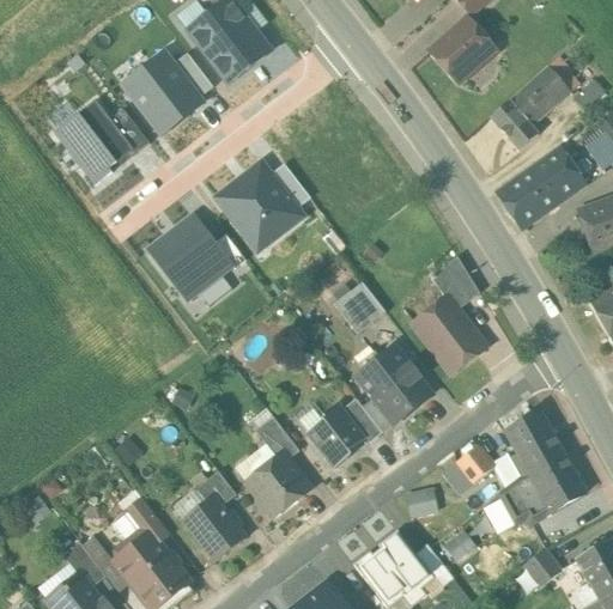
[(193,0),(176,13),(229,81),(271,50),(256,30),(269,20),(253,0),(225,0),(208,13),(199,0),(193,0)]
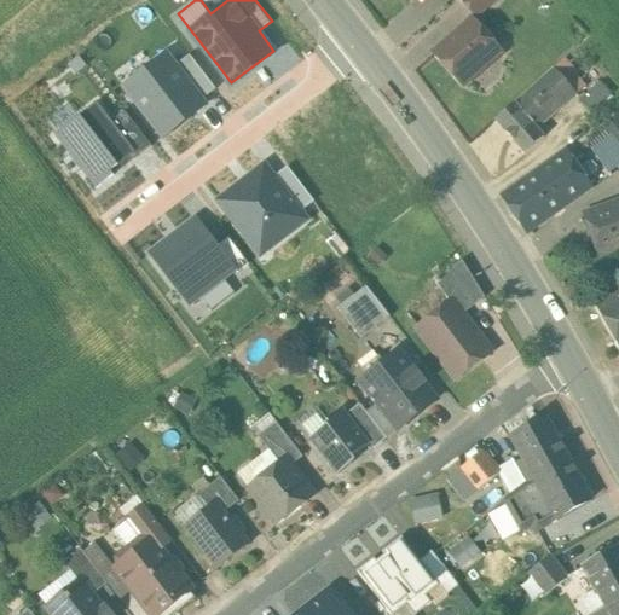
[(463,0),(475,15),(492,0),(463,0)]
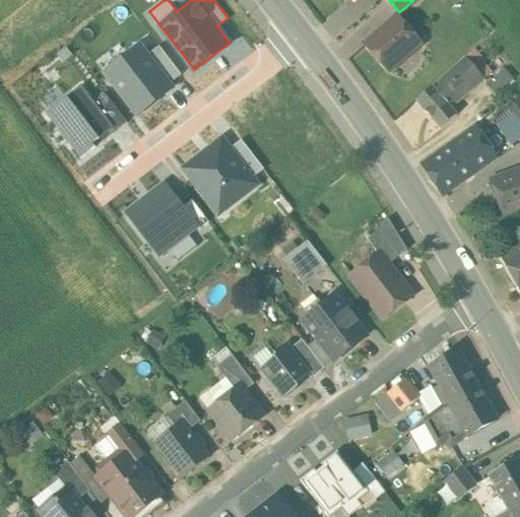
[(420,42),(396,14),(365,43),(388,70),(420,42)]
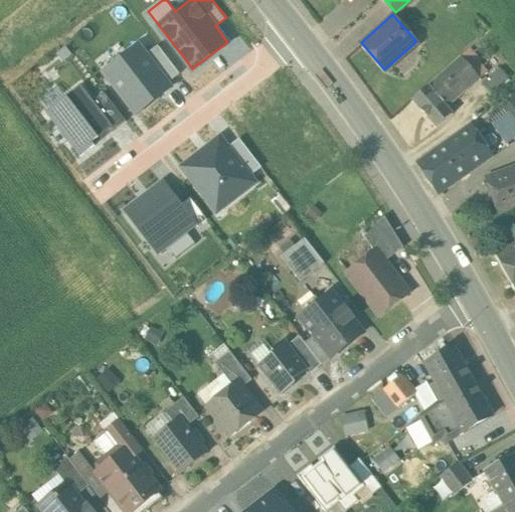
[(120,72),(111,78),(137,112),(171,86),(168,81),(179,73),(157,44),(146,52),(139,43),(113,63),(120,72)]
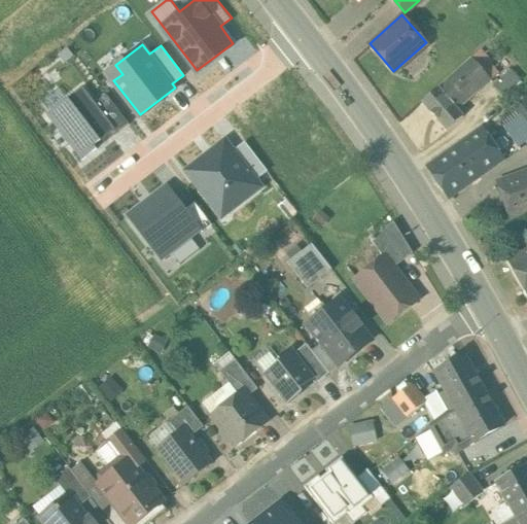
[(491,61),(480,48),(471,57),(490,78),(497,72),(489,63),(491,61)]
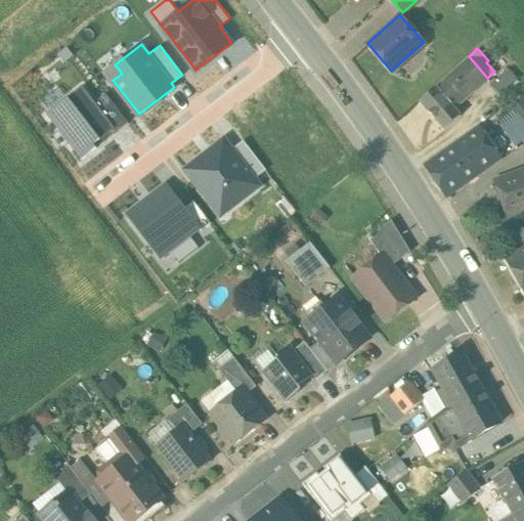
[(469,56),(448,74),(468,96),(487,78),(469,56)]
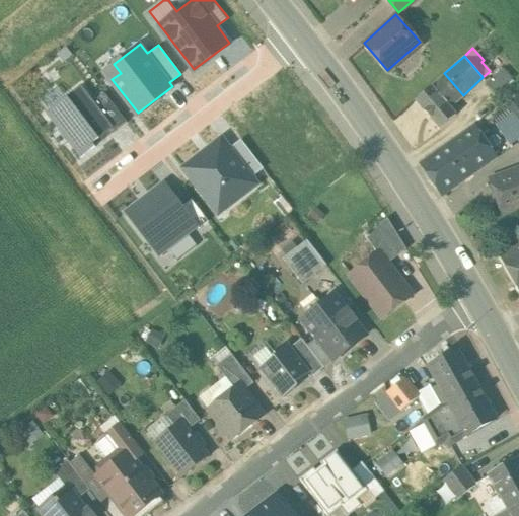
[(511,78),(503,68),(486,82),(494,92),(511,78)]
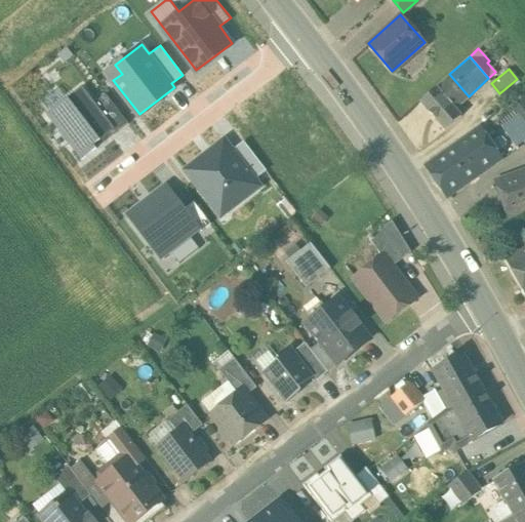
[(449,74),(420,99),(445,128),(460,115),(454,108),(469,96),(449,74)]
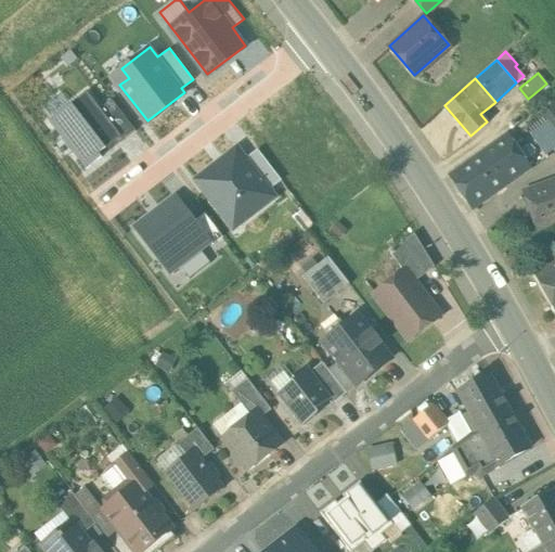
[(87,90),(50,119),(87,167),(136,129),(112,99),(100,107),(87,90)]
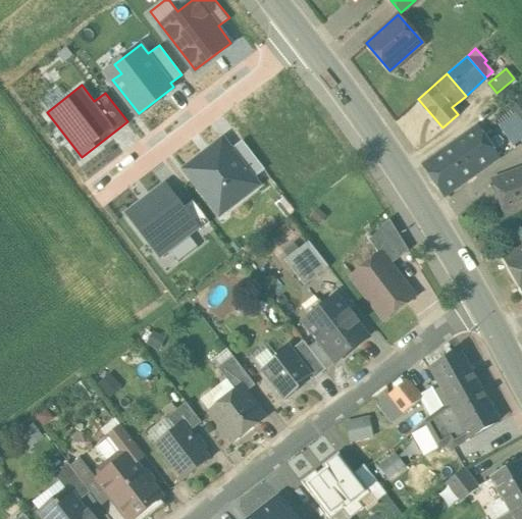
[(521,90),(502,104),(521,132),(521,90)]
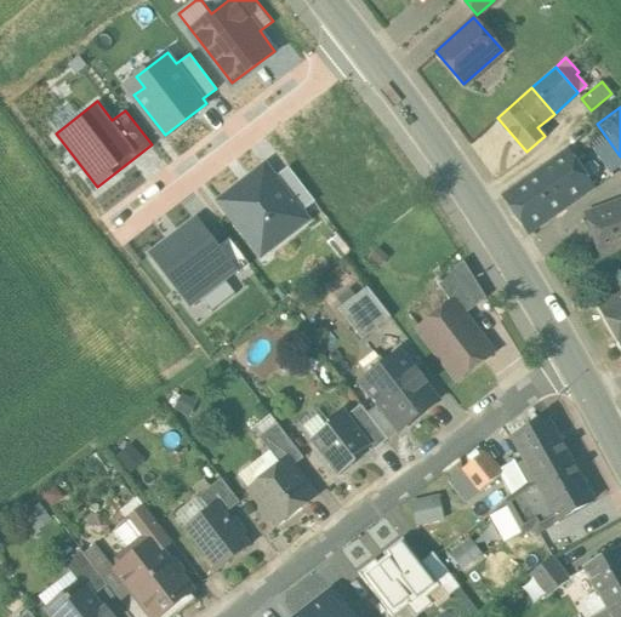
[(620,159),(608,142),(586,156),(604,181),(620,167),(620,159)]
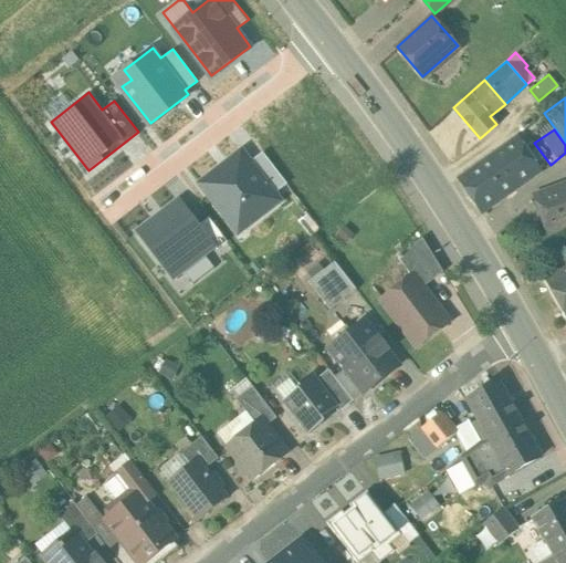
[(517,135),(458,176),(482,211),(542,170),(517,135)]
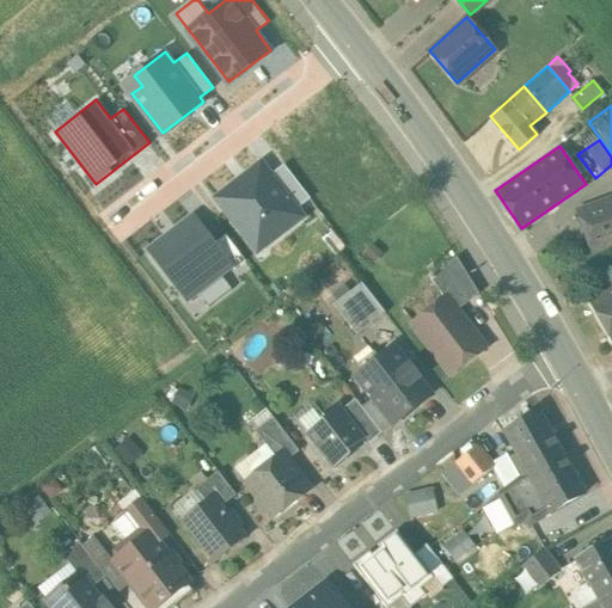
[(261,163),(218,197),(246,234),(255,227),(267,243),(303,214),(297,208),(311,197),(285,164),(270,174),(261,163)]
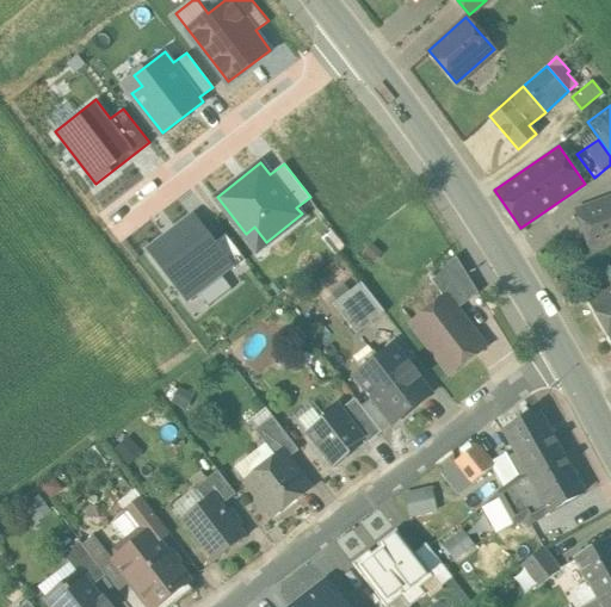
[(610,194),(576,208),(592,252),(610,245),(610,194)]
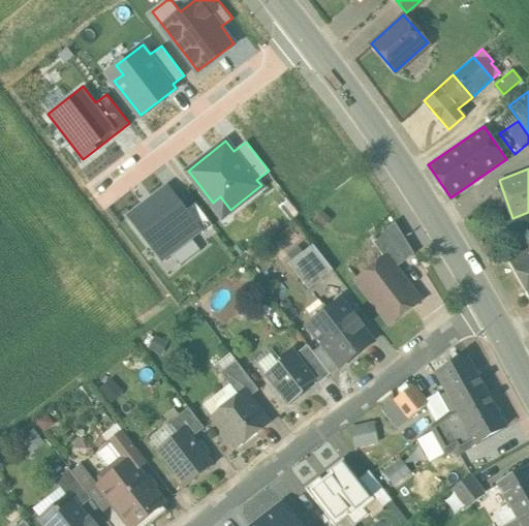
[(168,185),(129,215),(162,257),(200,227),(204,230),(213,223),(195,200),(186,208),(168,185)]
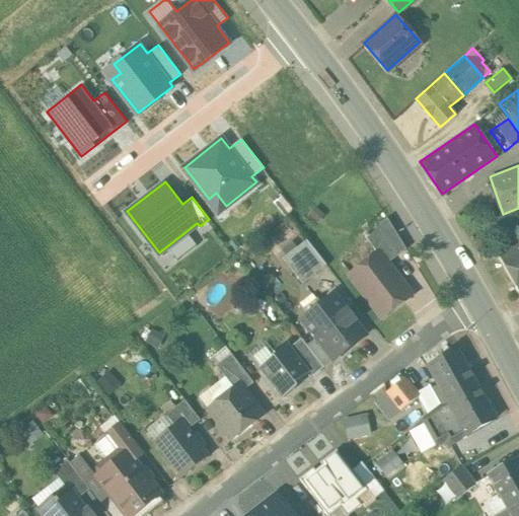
[(406,246),(387,216),(364,233),(378,251),(379,250),(387,262),(406,246)]
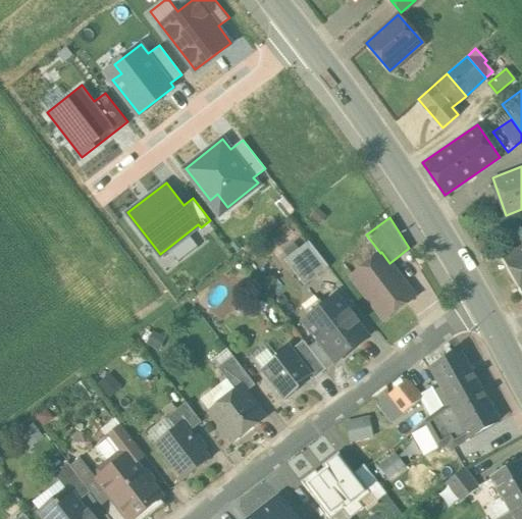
[(328,265),(309,239),(284,258),(305,283),(328,265)]
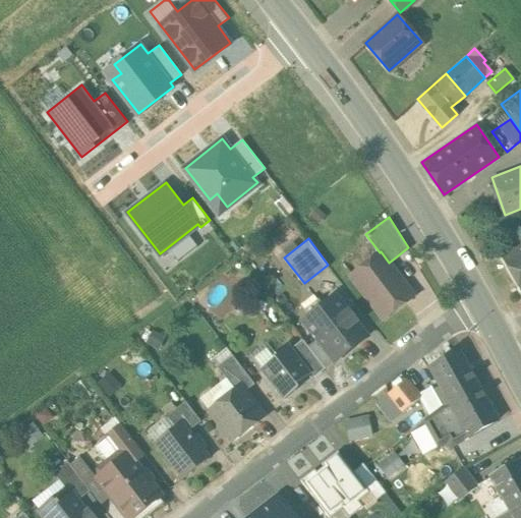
[(520,242),(501,253),(520,290),(520,242)]
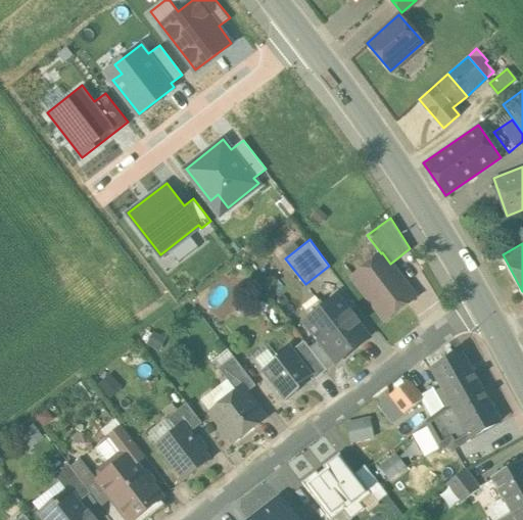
[(390,264),(382,252),(381,253),(352,275),(385,318),(415,295),(390,264)]
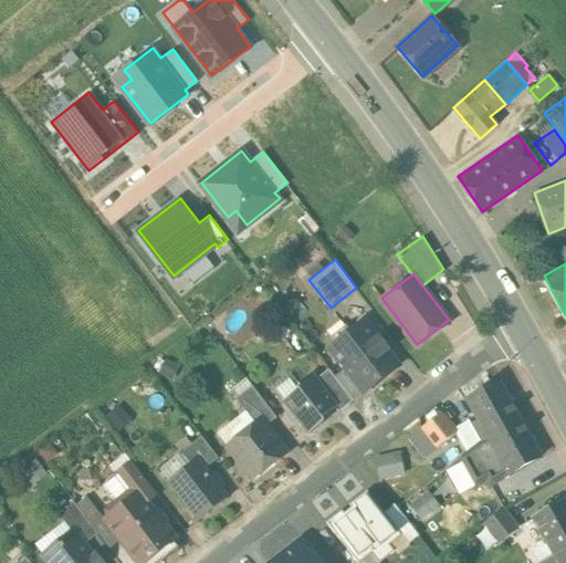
[(240,321),(226,313),(218,327),(232,335),(240,321)]
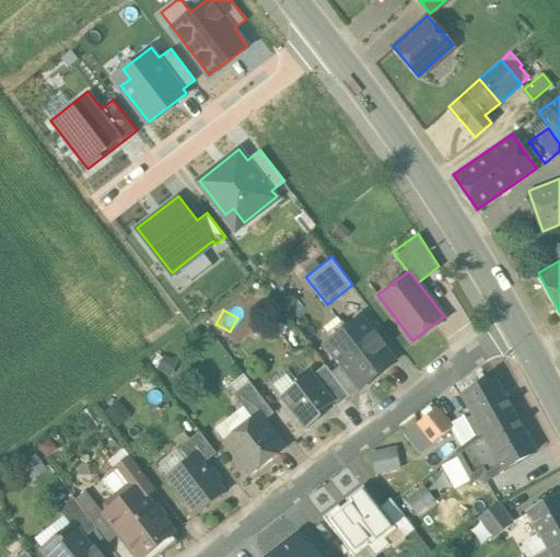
[(394,360),(361,316),(326,344),(360,386),(394,360)]
